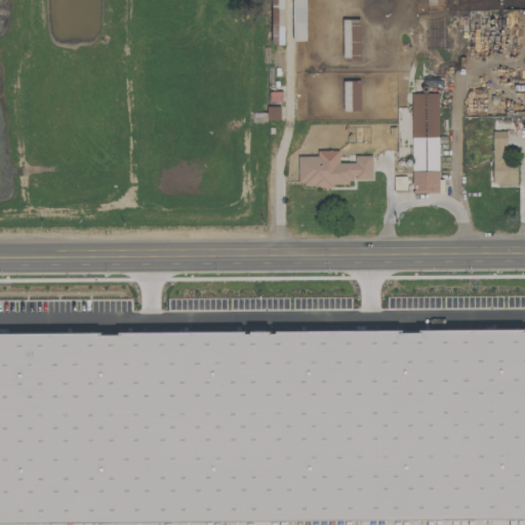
[(271,0),(272,42),(306,42),(305,0),(271,0)]
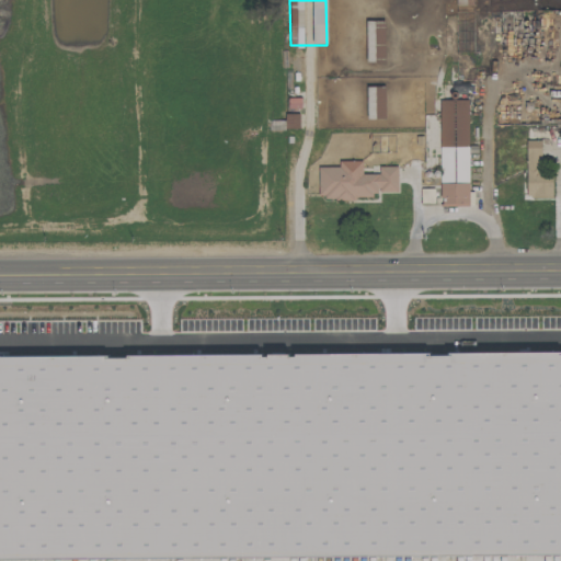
[(382,21),(365,21),(366,61),(384,61),(382,21)]
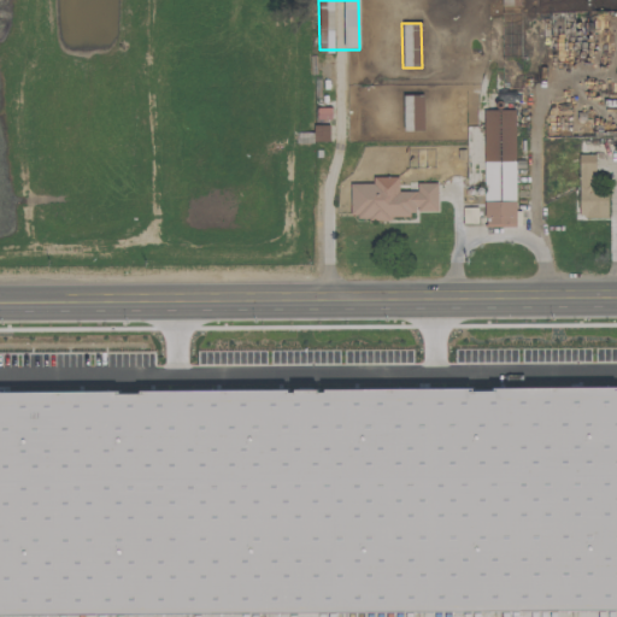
[(423,130),(422,94),(401,95),(404,131),(423,130)]
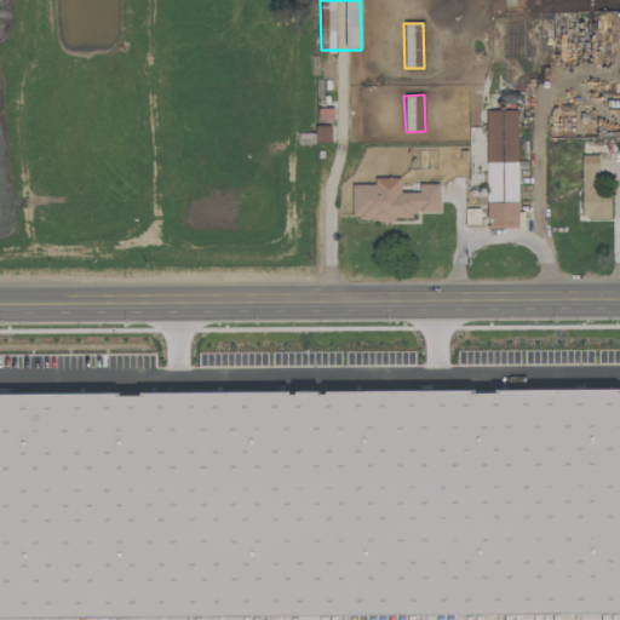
[(515,110),(484,110),(486,228),(517,228),(515,110)]
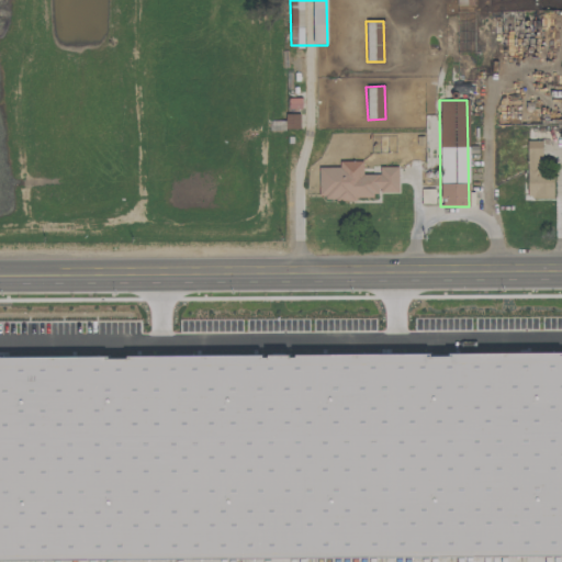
[(299,128),(299,114),(285,113),(284,128),(299,128)]
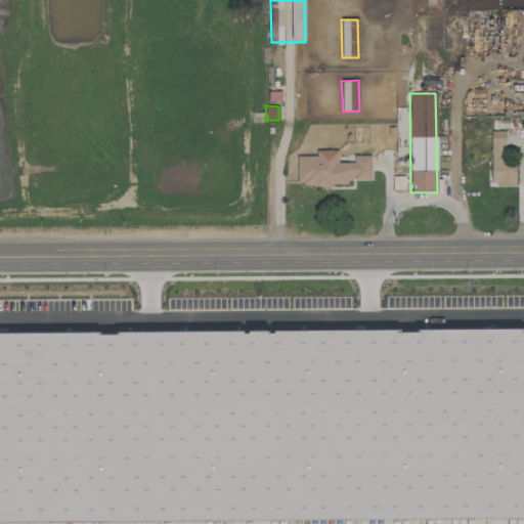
[(505,131),(491,131),(489,184),(515,184),(515,162),(500,161),(500,145),(504,145),(505,131)]
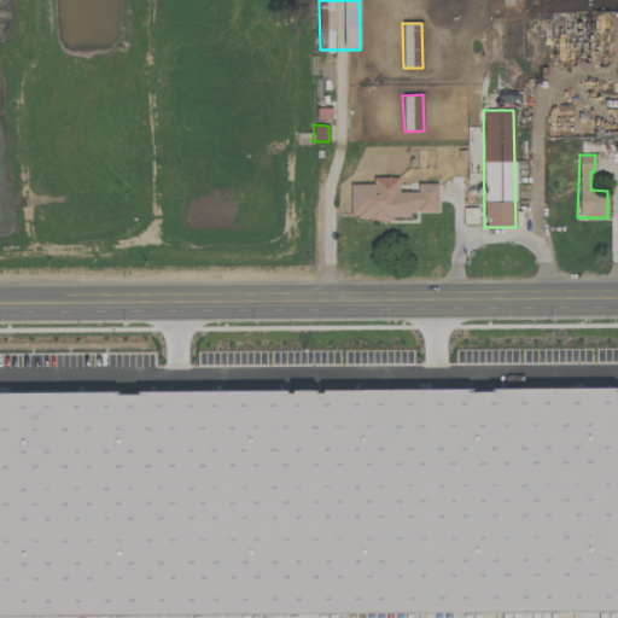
[(437,214),(437,182),(418,182),(418,191),(398,191),(398,178),(373,178),(373,185),(350,185),(350,220),(391,220),(391,214),(437,214)]
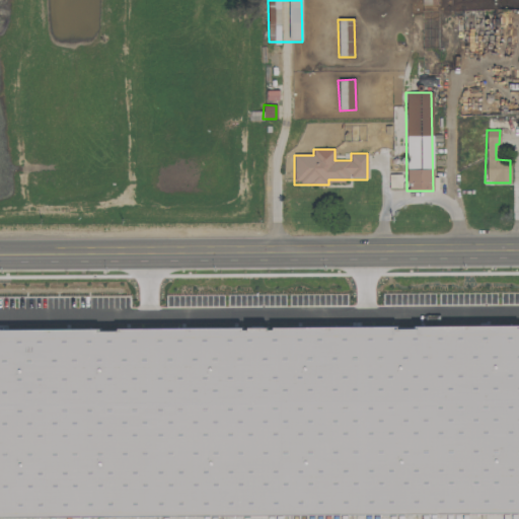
[(400,175),(389,175),(388,188),(400,188),(400,175)]
